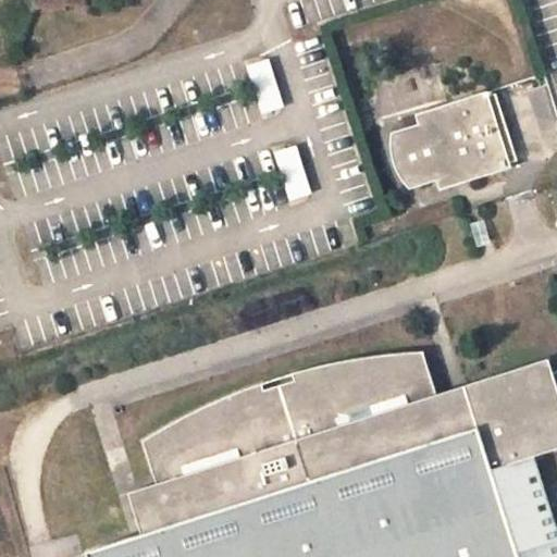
[(63,0),(33,0),(34,9),(64,9),(64,5),(63,0)]
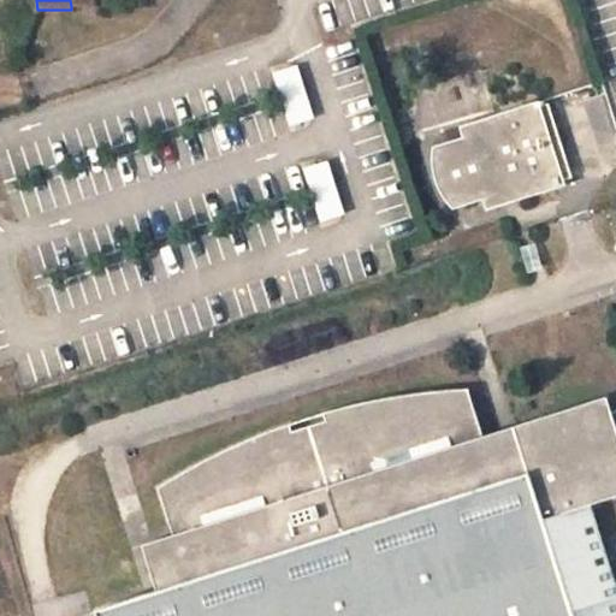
[(295,64),(273,71),(289,124),(313,117),(295,64)]
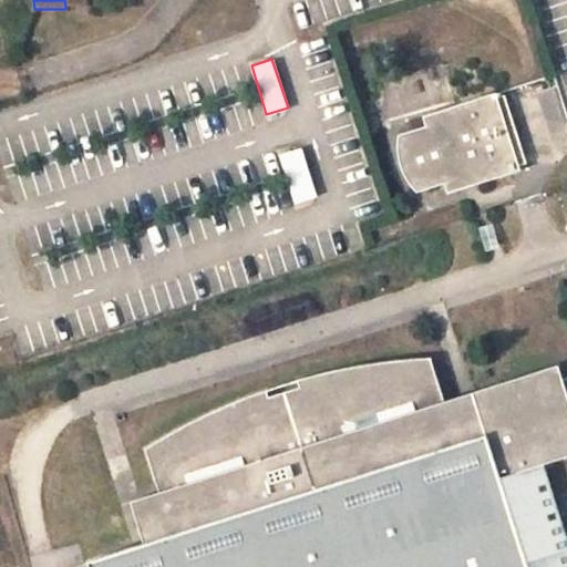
[(398,133),(397,150),(400,167),(408,183),(415,191),(443,182),(467,175),(481,183),(519,171),(516,160),(511,141),(518,140),(512,117),(503,120),(497,102),(495,92),(453,105),(450,117),(424,125),(398,133)]
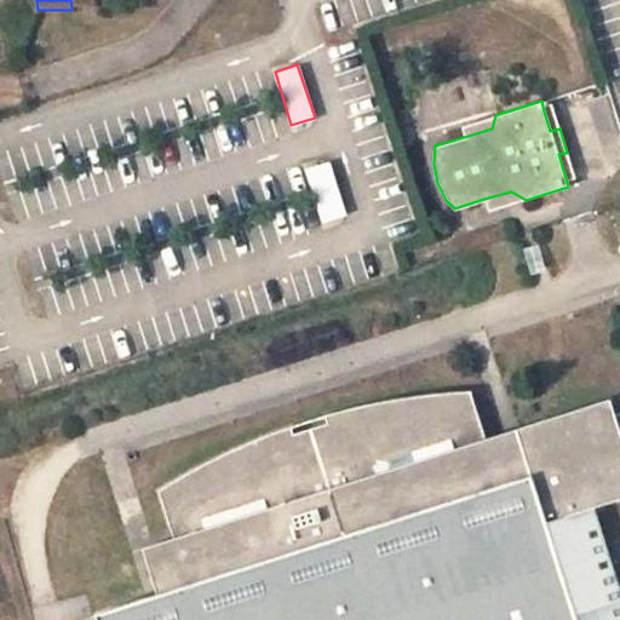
[(552,109),(544,112),(550,131),(560,128),(552,109)]
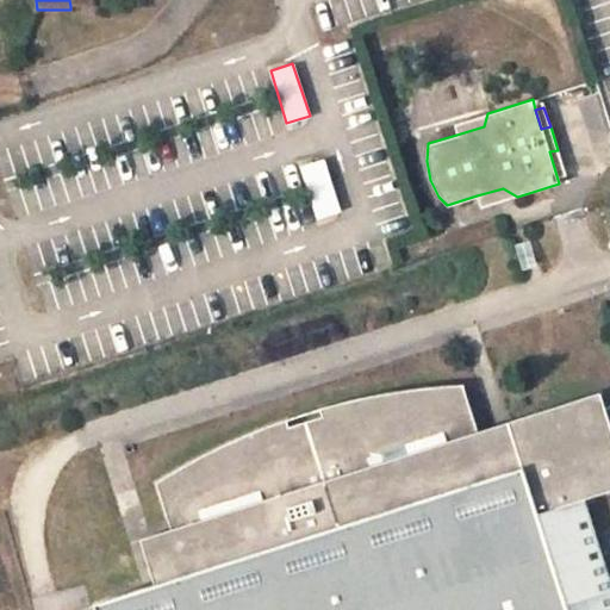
[(484,126),(487,113),(453,124),(456,135),(484,126)]
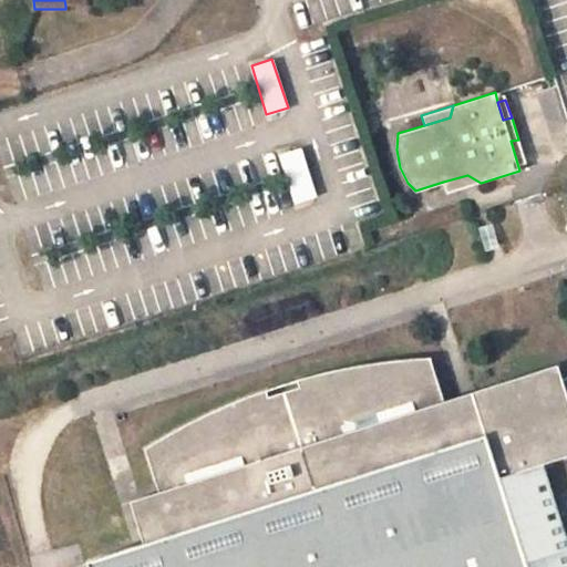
[(518,140),(511,141),(516,160),(524,157),(518,140)]
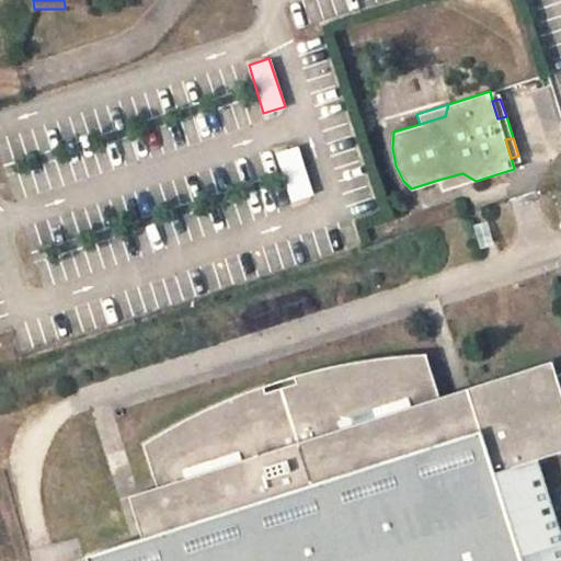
[(297,146),(276,152),(293,199),(312,193),(297,146)]
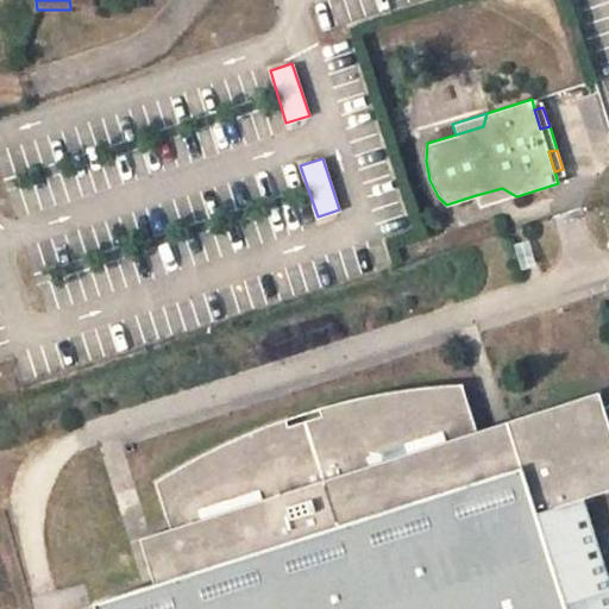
[(502,188),(476,195),(479,207),(516,196),(502,188)]
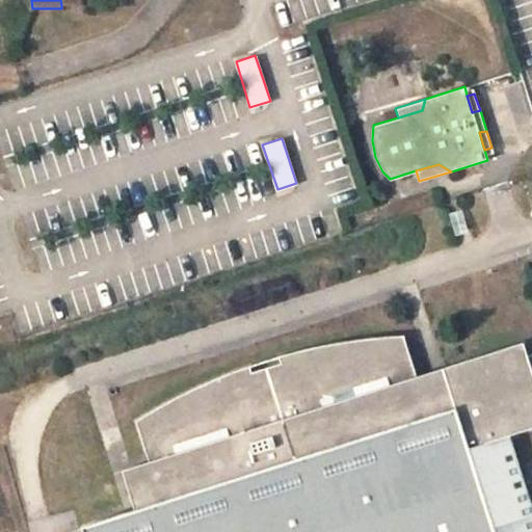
[(135,509),(81,526),(82,531),(531,531),(531,507),(508,434),(531,427),(531,353),(526,355),(522,340),(441,366),(446,379),(421,388),(416,374),(404,335),(340,341),(280,354),(281,362),(250,370),(249,364),(208,379),(136,420),(149,460),(123,469),(135,509)]
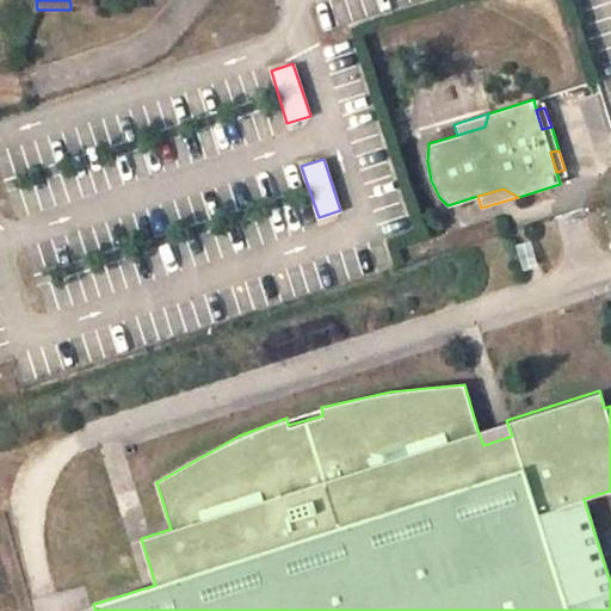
[(491,425),(477,430),(483,445),(512,436),(506,420),(491,425)]
